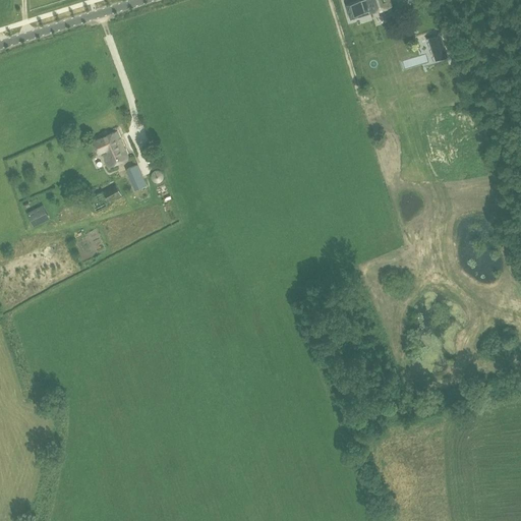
[(365,0),(366,1),(359,3),(358,0),(347,4),(352,18),(358,16),(360,23),(373,19),(371,12),(392,6),(389,0),(365,0)]
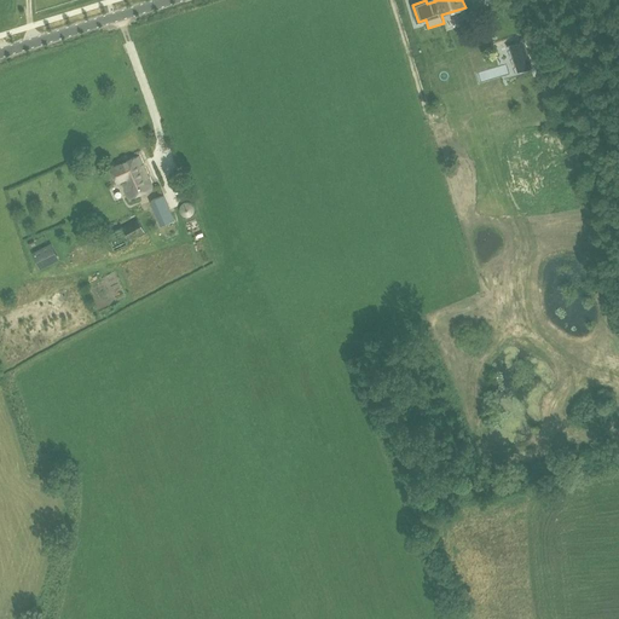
[(524,41),(510,45),(518,71),(532,68),(524,41)]
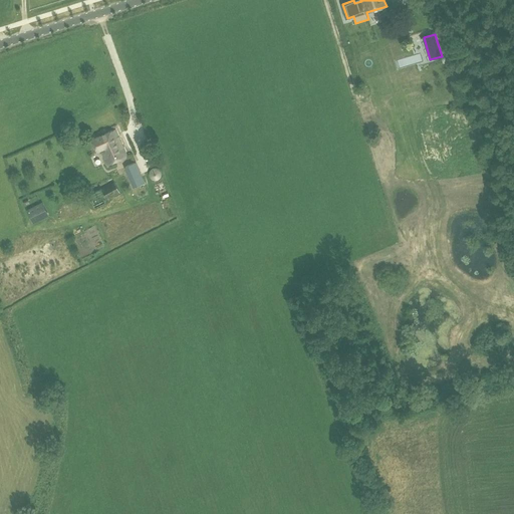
[(126,156),(119,142),(114,130),(92,140),(97,151),(100,150),(107,165),(126,156)]
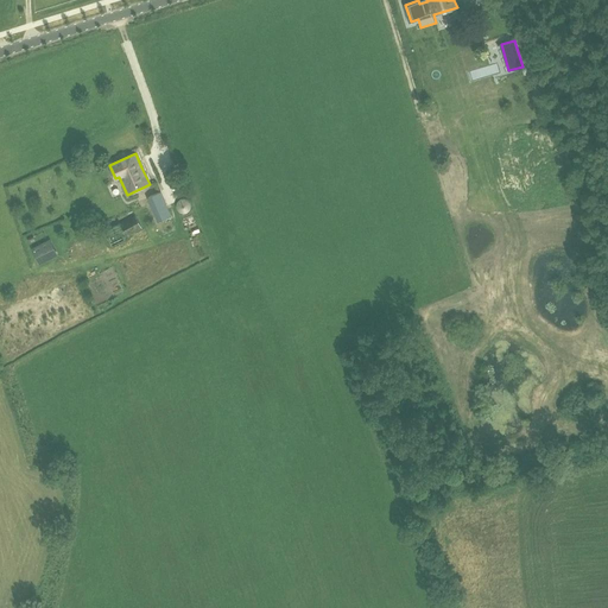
[(120,222),(127,235),(141,228),(134,215),(120,222)]
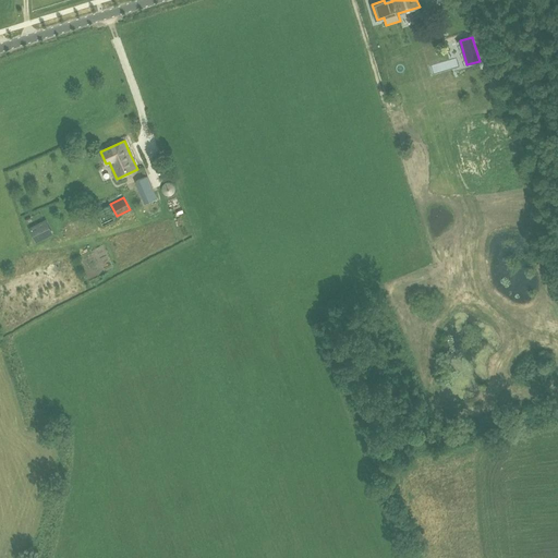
[(173,208),(181,205),(178,198),(170,202),(173,208)]
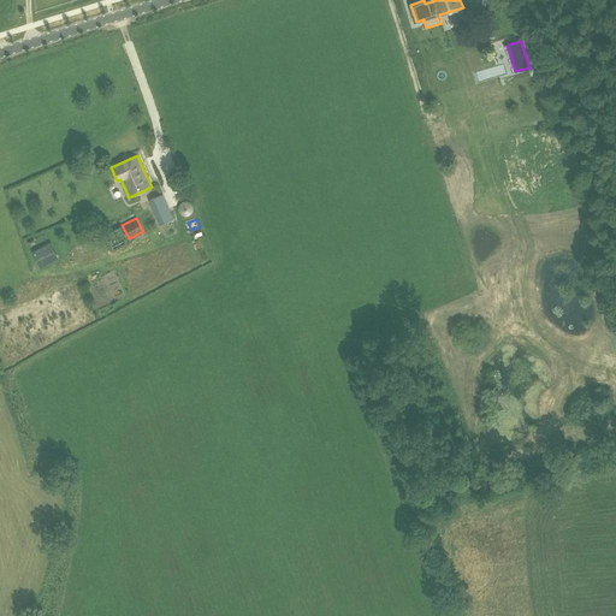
[(40,254),(47,262),(57,255),(49,246),(40,254)]
